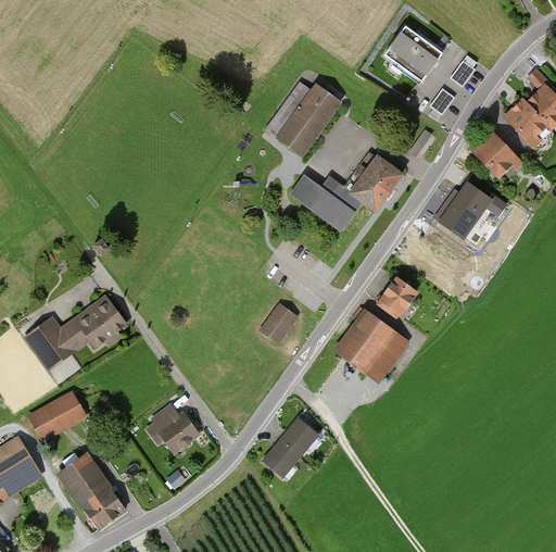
[(441,52),(404,25),(384,53),(421,79),(441,52)]
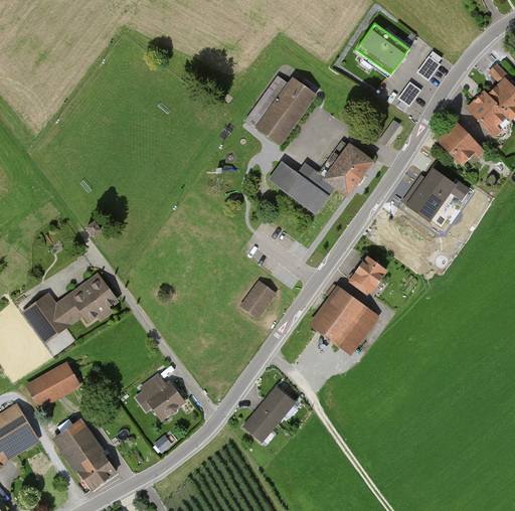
[(418,67),(430,76),(443,59),(432,50),(418,67)]
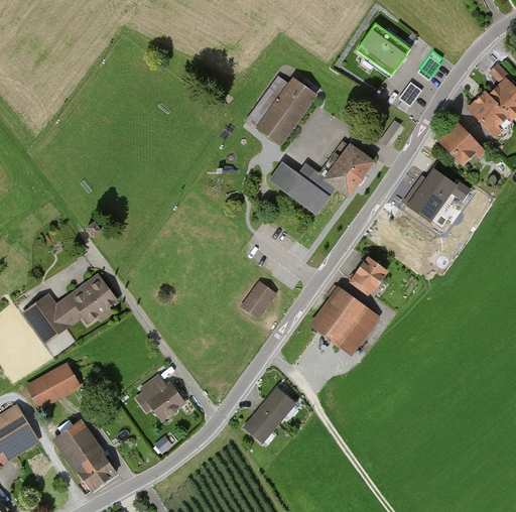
[(507,73),(499,64),(491,71),(500,80),(507,73)]
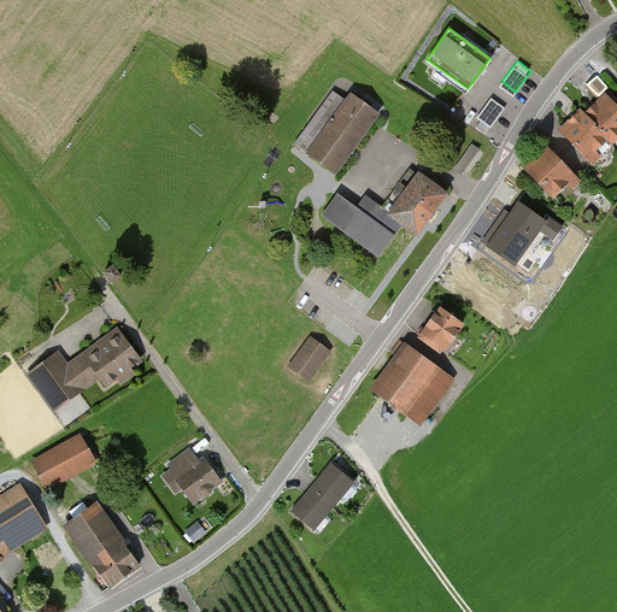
[(378,109),(353,90),(348,96),(335,87),(298,139),(336,166),(378,109)]
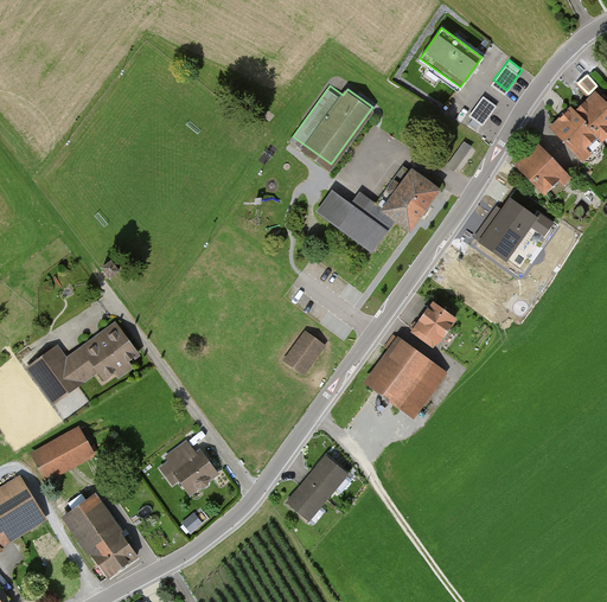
[(483,126),(498,98),(485,90),(468,117),(483,126)]
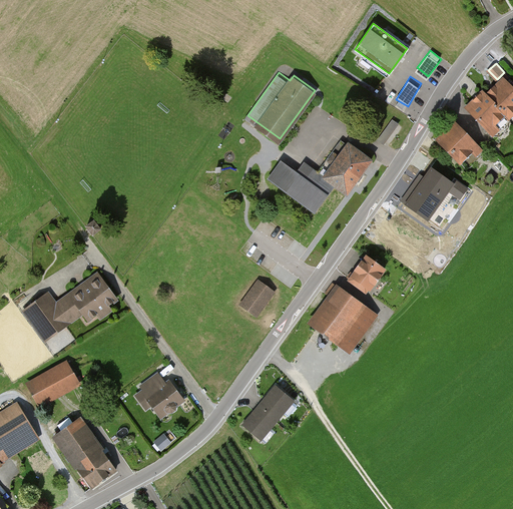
[(512,88),(502,77),(486,93),(509,117),(512,112),(512,88)]
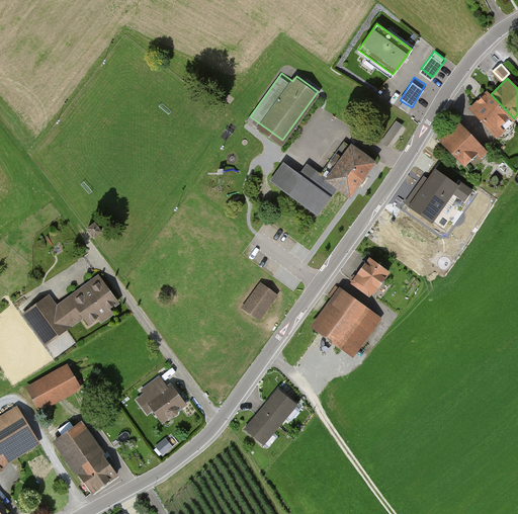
[(491,94),(488,91),(471,107),(497,135),(514,118),(491,94)]
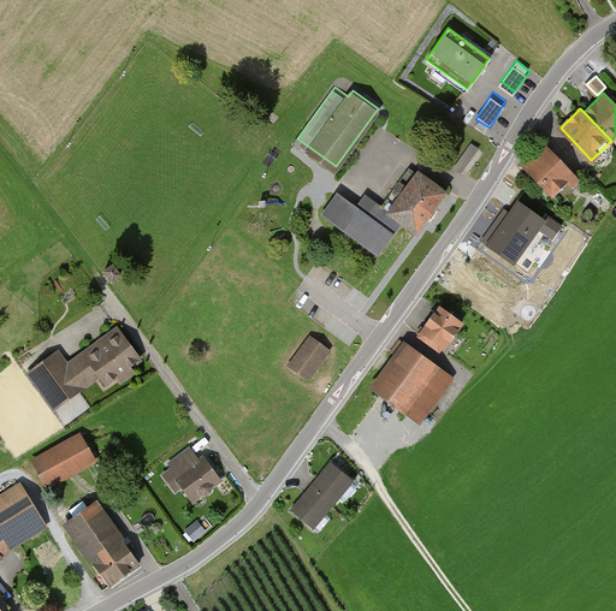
[(473,137),(455,162),(463,167),(480,143),(473,137)]
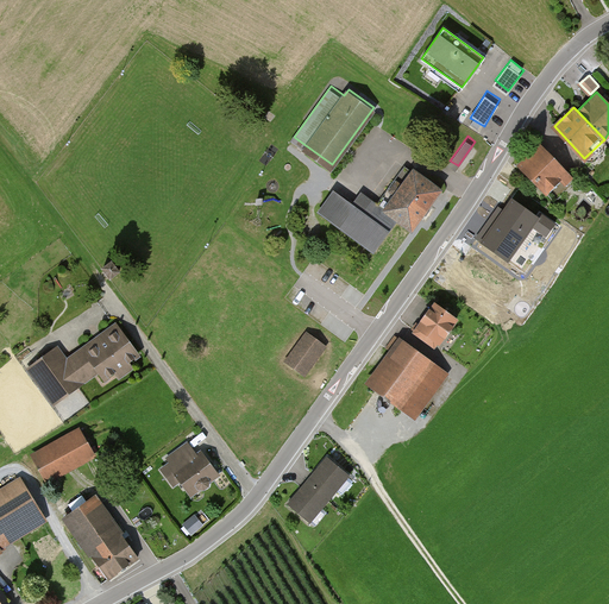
[(566,171),(539,144),(518,164),(544,192),(566,171)]
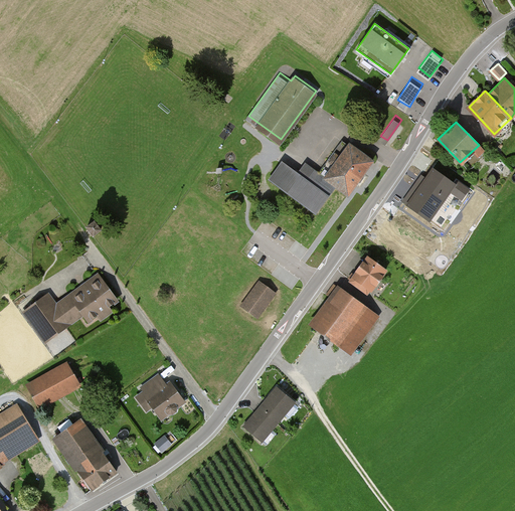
[(372,159),(348,143),(325,174),(306,161),(299,171),(283,160),(271,176),(316,208),(333,184),(347,194),(372,159)]
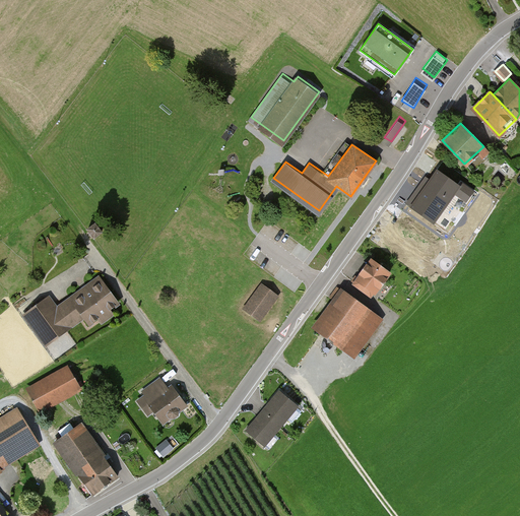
[(461,184),(437,167),(409,204),(434,221),(461,184)]
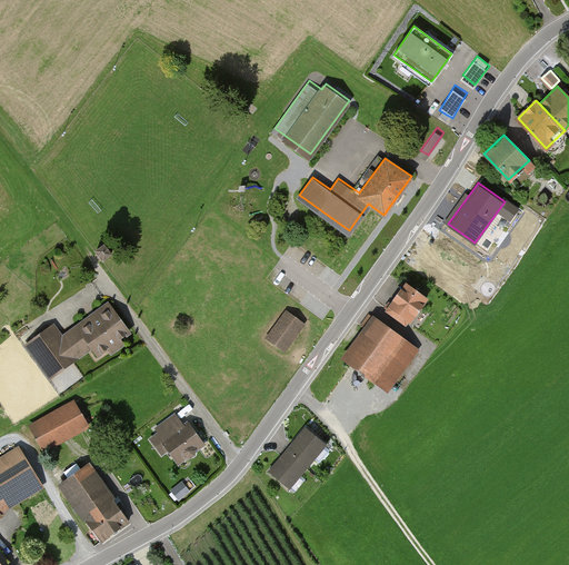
[(112,250),(106,240),(97,247),(105,257),(112,250)]
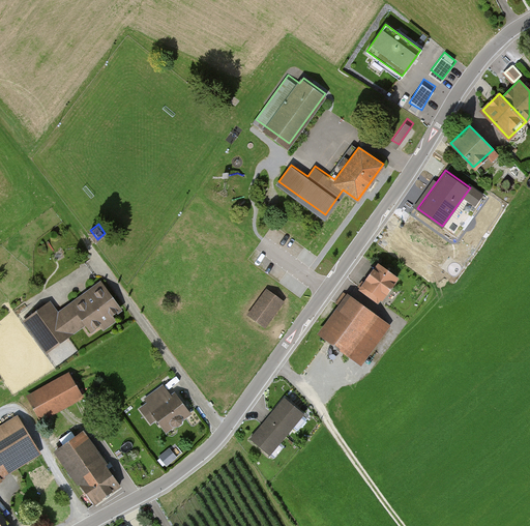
[(395,276),(377,263),(359,287),(378,300),(395,276)]
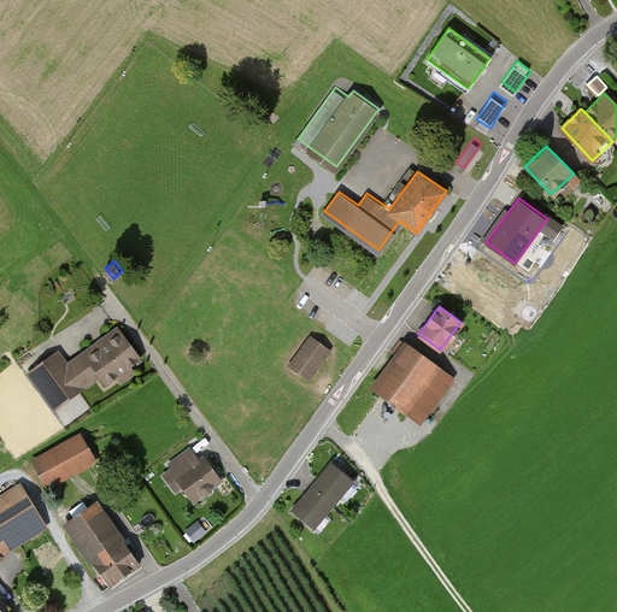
[(140,358),(117,325),(68,362),(59,349),(30,370),(56,406),(99,375),(104,382),(116,374),(121,381),(134,370),(130,365),(140,358)]
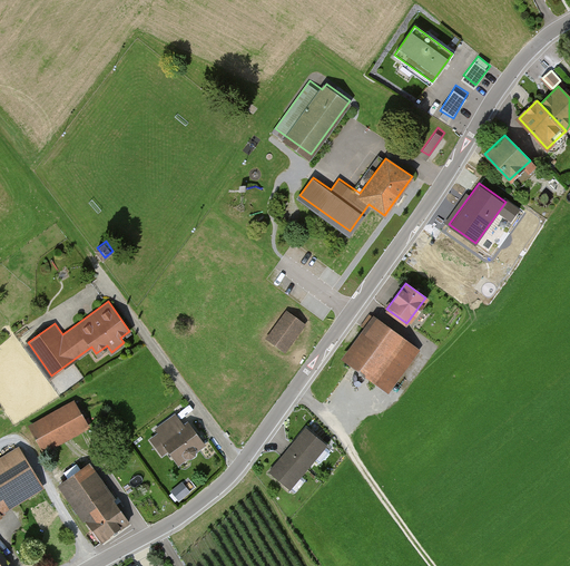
[(306,320),(287,306),(267,335),(286,349),(306,320)]
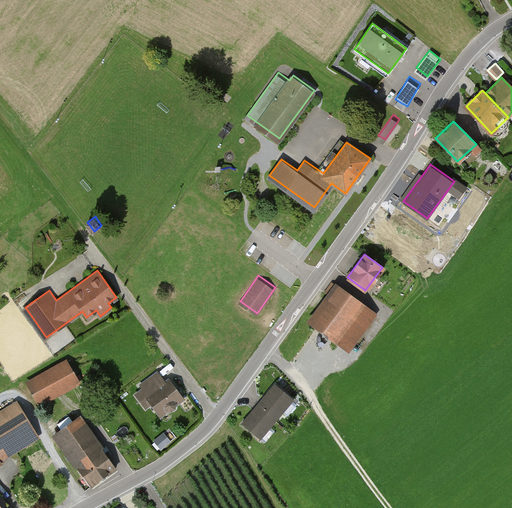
[(375,312),(335,283),(309,318),(349,346),(375,312)]
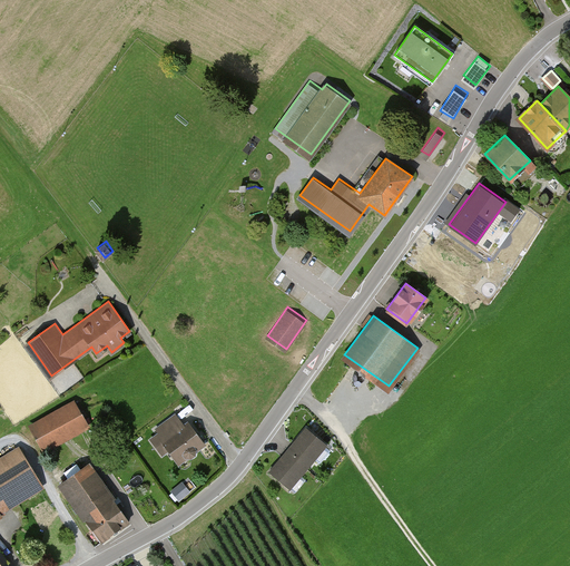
[(86,425),(72,401),(30,426),(43,448),(86,425)]
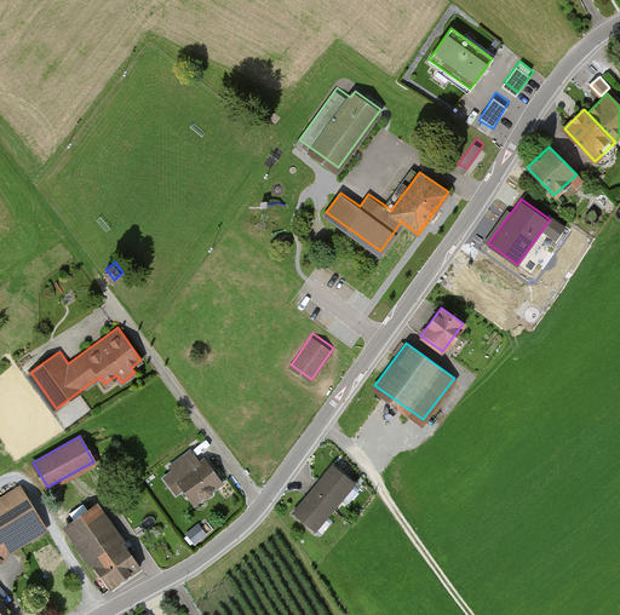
[(200,460),(190,448),(170,464),(173,469),(166,475),(177,488),(183,484),(195,500),(222,480),(204,457),(200,460)]
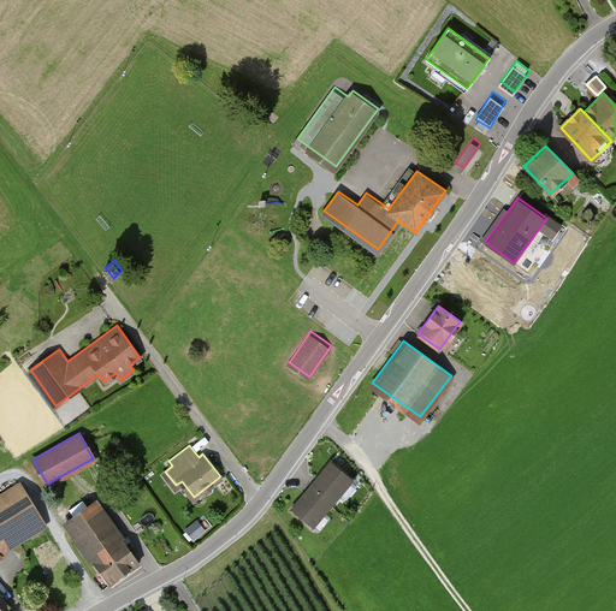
[(330,460),(311,482),(330,499),(349,476),(330,460)]
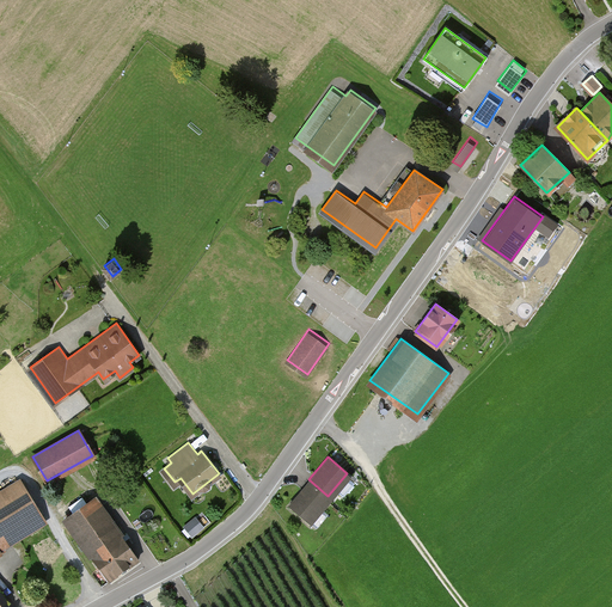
[(0,545),(44,517),(19,478),(0,489),(0,545)]
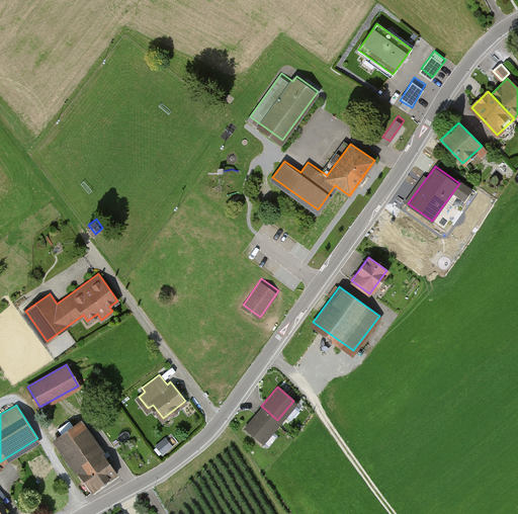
[(261,406),(245,425),(261,439),(277,420),(261,406)]
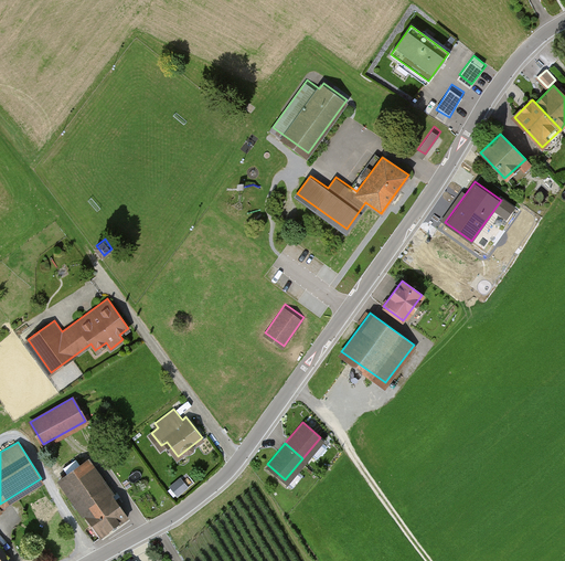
[(107,486),(87,457),(61,476),(80,504),(107,486)]
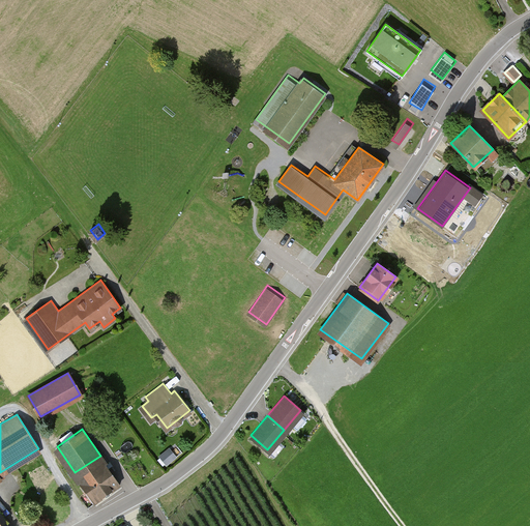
[(168,462),(179,451),(172,442),(159,453),(168,462)]
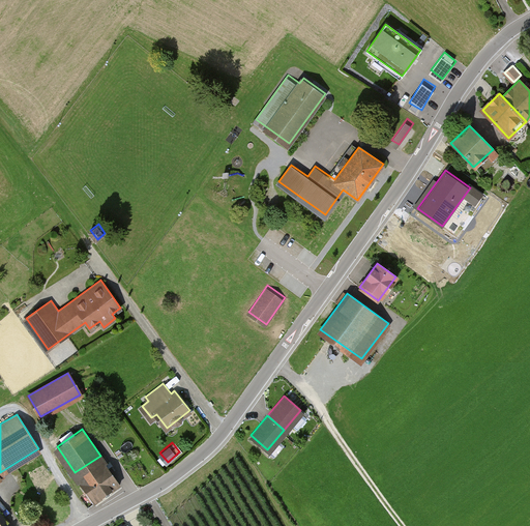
[(118,481),(100,456),(75,472),(92,499),(118,481)]
